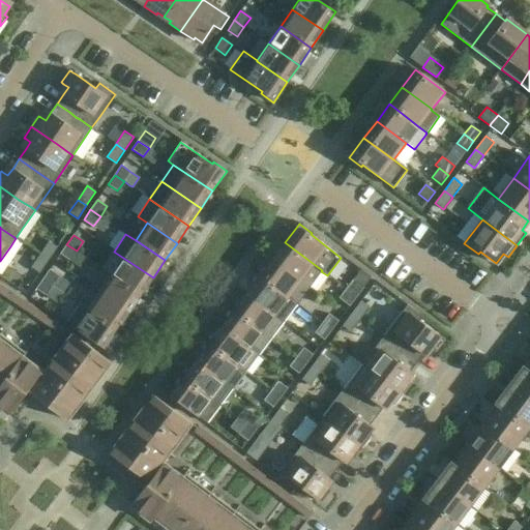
[(39,255),(49,261),(58,247),(49,241),(39,255)]
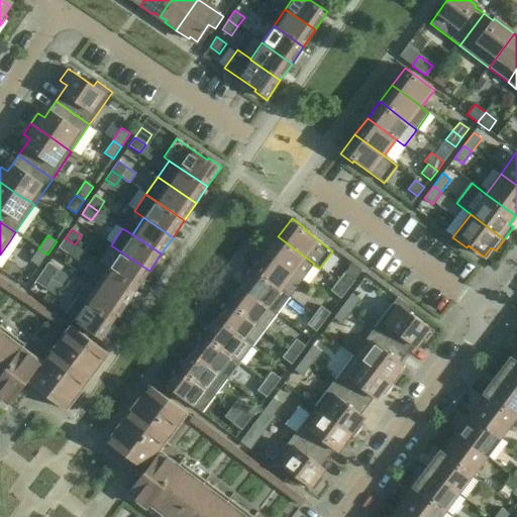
[(301,280),(313,265),(314,264),(306,257),(278,236),(266,253),(301,280)]
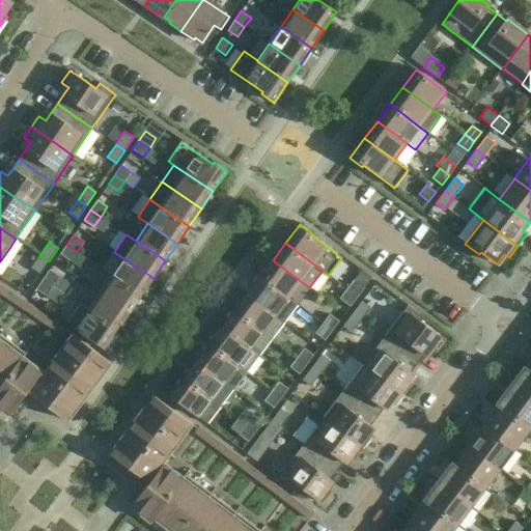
[(70,261),(77,251),(66,245),(60,254),(70,261)]
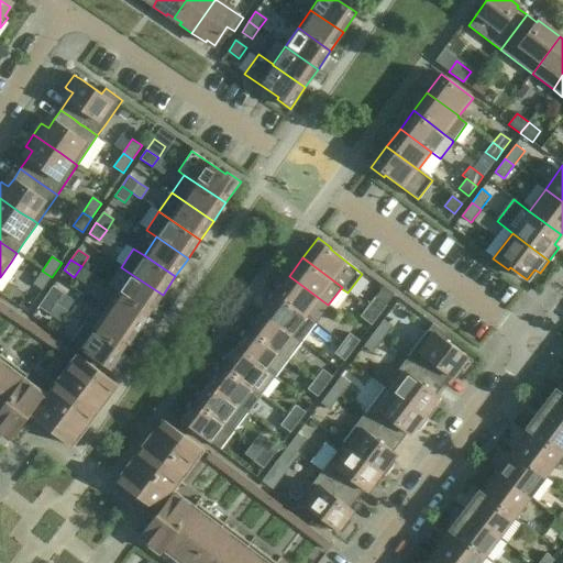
[(42,290),(52,277),(42,271),(33,284),(42,290)]
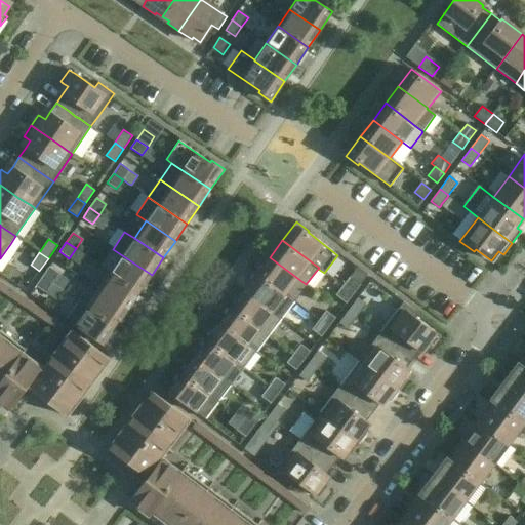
[(139,292),(152,275),(122,255),(111,273),(139,292)]
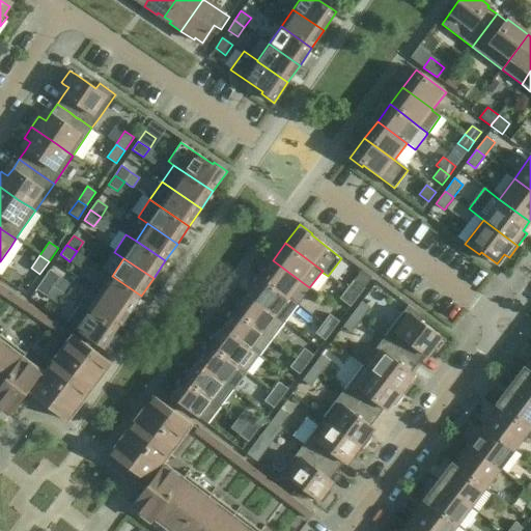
[(297,305),(309,287),(273,260),(260,277),(297,305)]
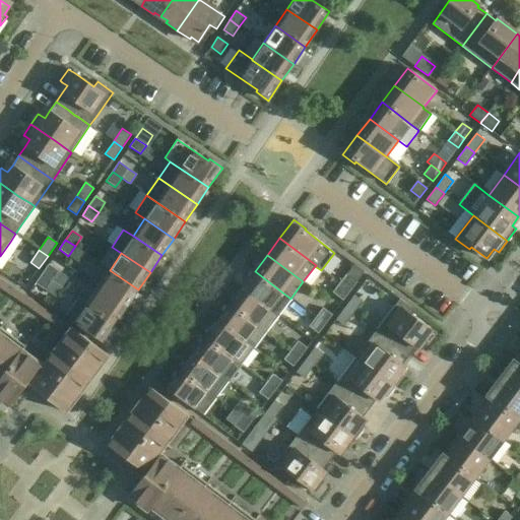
[(42,274),(51,280),(58,271),(49,264),(42,274)]
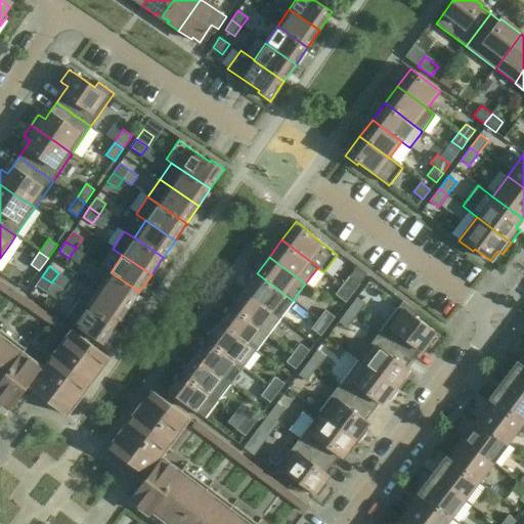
[(342,286),(353,294),(359,285),(367,274),(357,266),(342,286)]
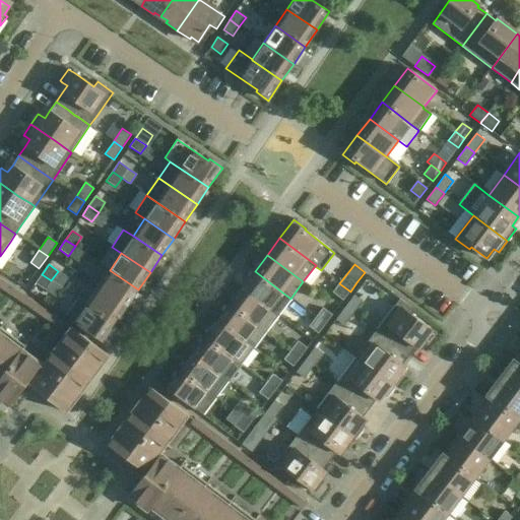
[(126,307),(138,289),(110,270),(98,287),(126,307)]
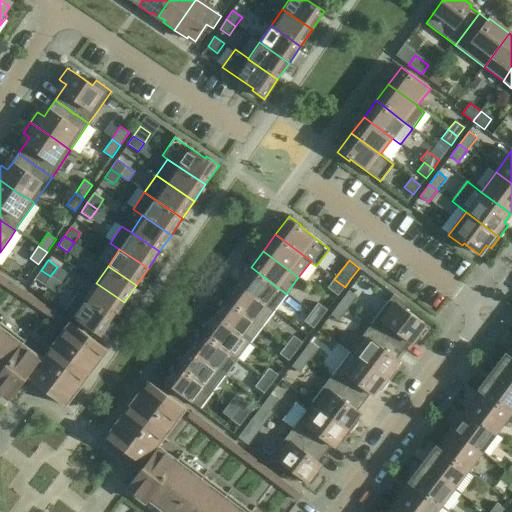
[(274,310),(286,294),(251,267),(238,283),(274,310)]
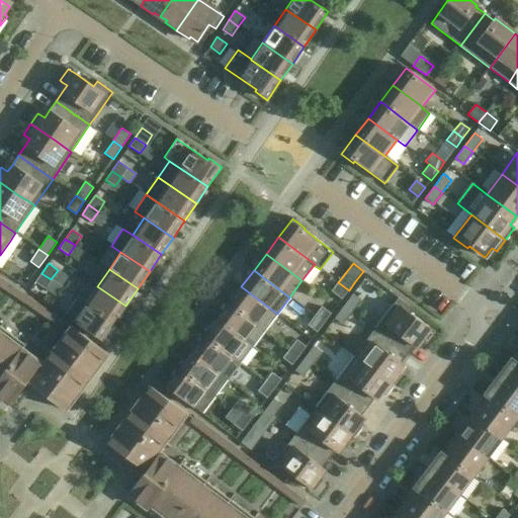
[(45,288),(51,279),(41,273),(35,282),(45,288)]
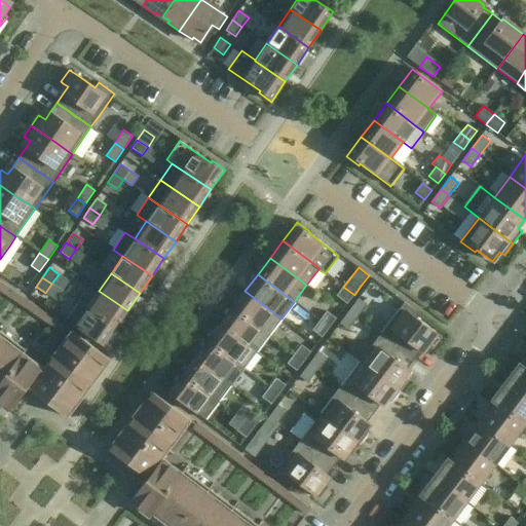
[(0,291),(62,333),(66,327),(0,282),(0,291)]
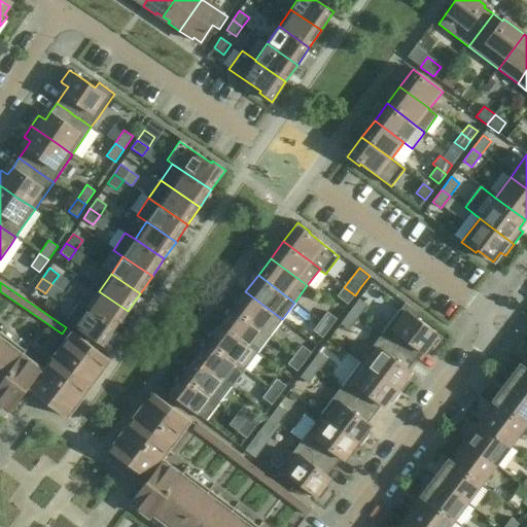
[(348,305),(355,295),(344,287),(338,296),(348,305)]
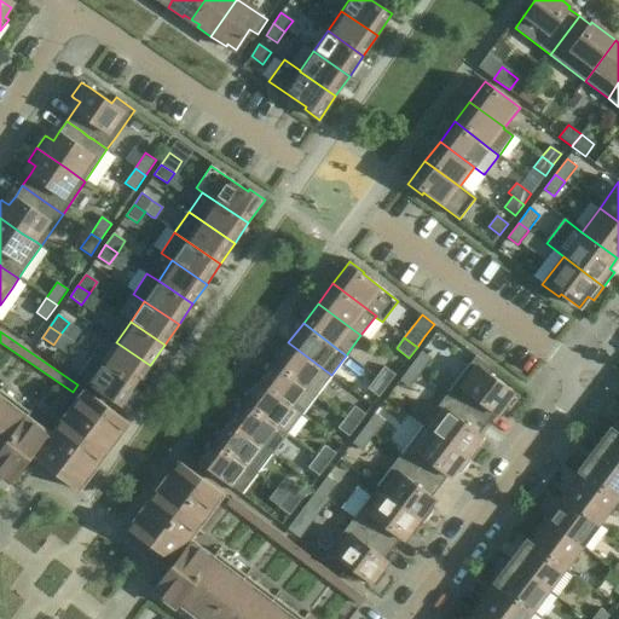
[(137,386),(150,365),(116,342),(103,362),(137,386)]
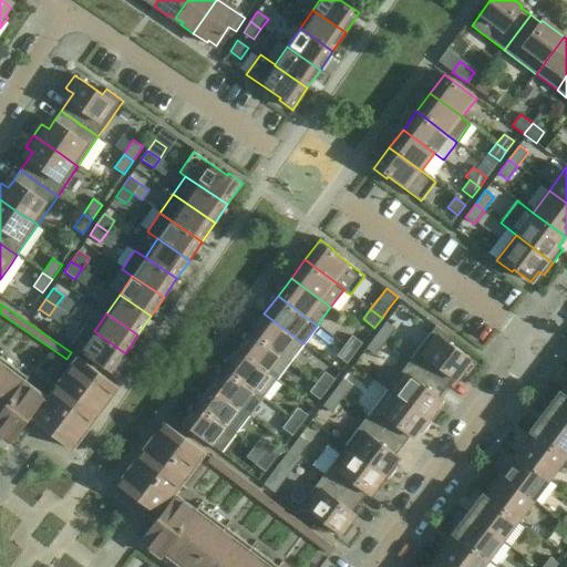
[(289,361),(303,343),(264,313),(250,331),(289,361)]
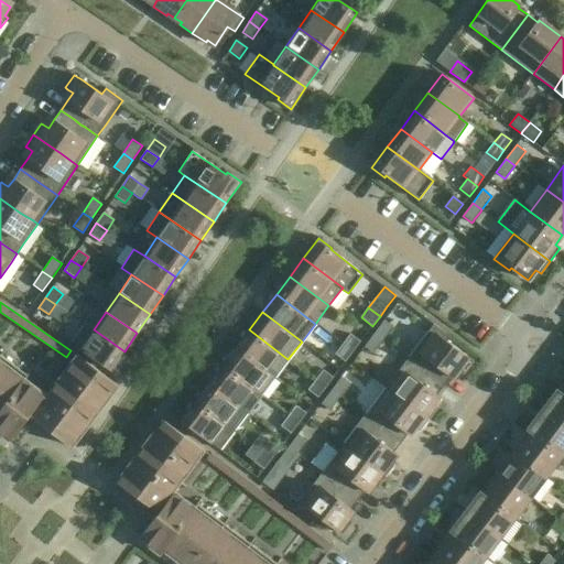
[(373,333),(383,340),(393,326),(384,320),(373,333)]
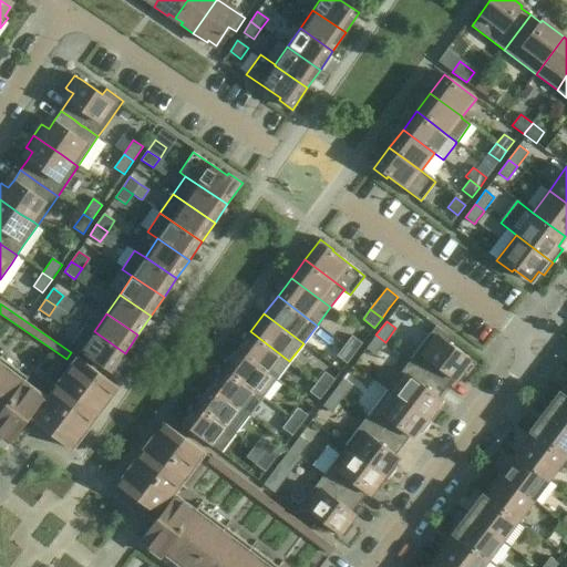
[(125,353),(94,331),(84,326),(71,344),(112,372),(125,353)]
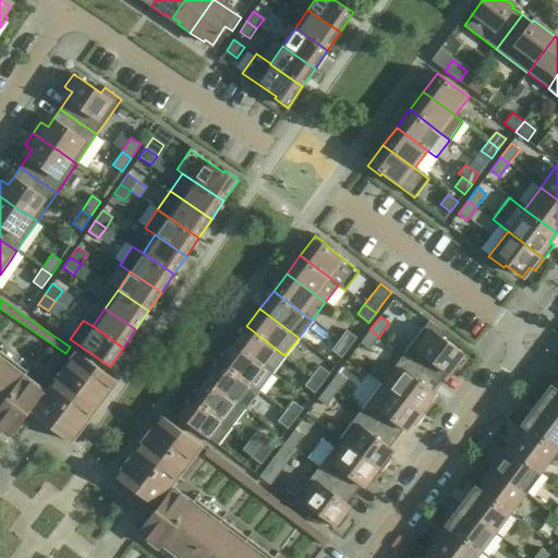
[(403,354),(439,381),(452,365),(459,370),(468,359),(441,338),(445,332),(428,320),(403,354)]
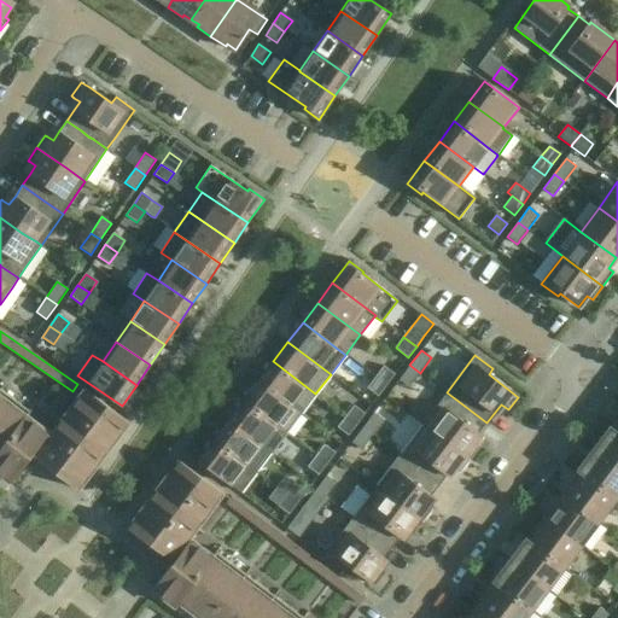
[(301,414),(315,394),(273,361),(258,382),(291,407),(301,414)]
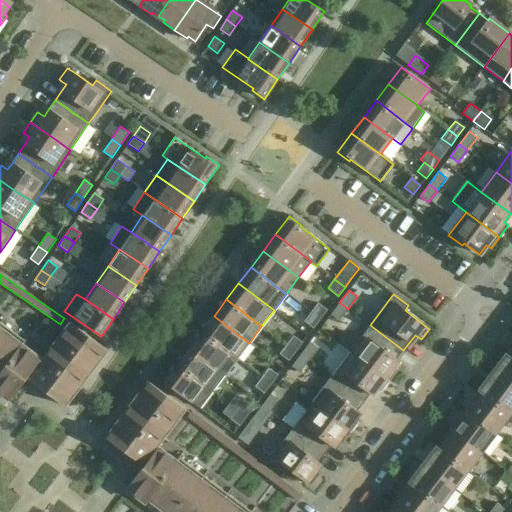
[(338,321),(348,309),(339,302),(330,315),(338,321)]
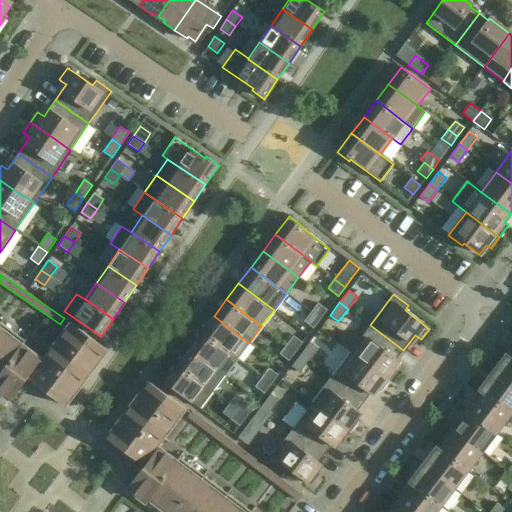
[(311,313),(320,319),(327,310),(318,304),(311,313)]
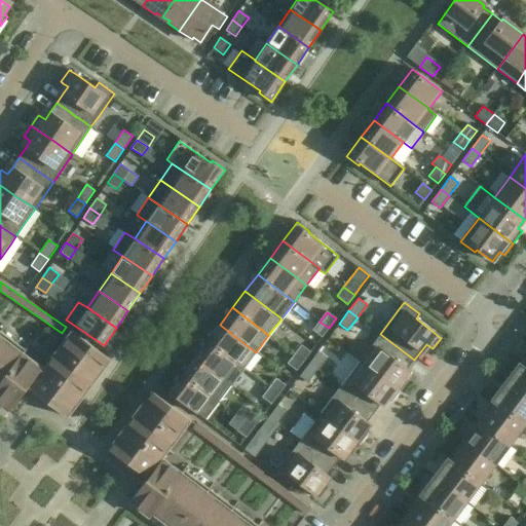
[(322,337),(329,328),(320,322),(312,331),(322,337)]
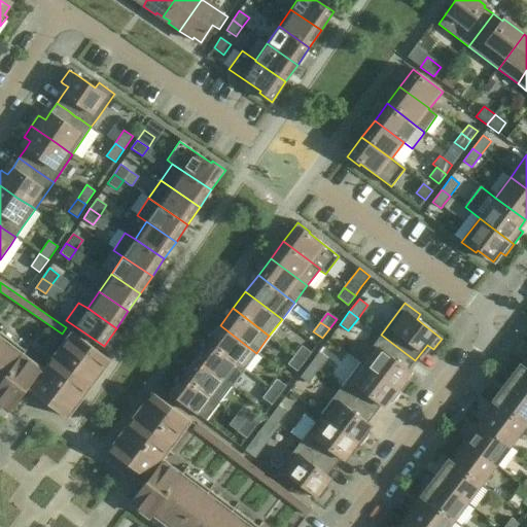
[(220,325),(207,342),(236,363),(235,363),(243,370),(256,353),(248,347),(220,325)]
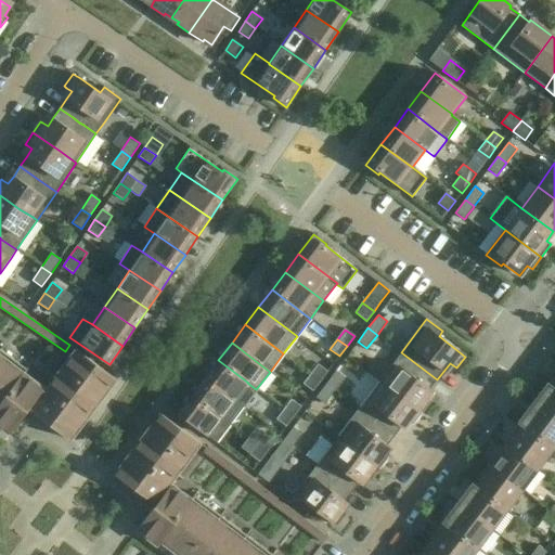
[(42,396),(46,391),(24,375),(27,370),(0,349),(0,425),(10,434),(28,409),(31,411),(42,396)]
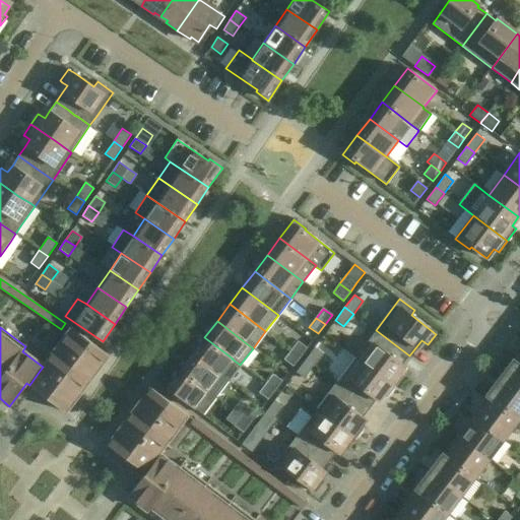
[(61,342),(96,369),(108,354),(72,328),(61,342)]
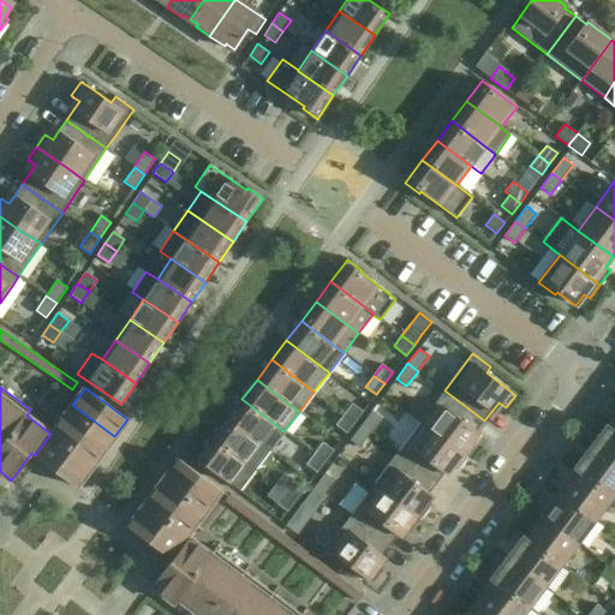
[(470,440),(484,421),(445,390),(422,422),(469,458),(477,446),(470,440)]
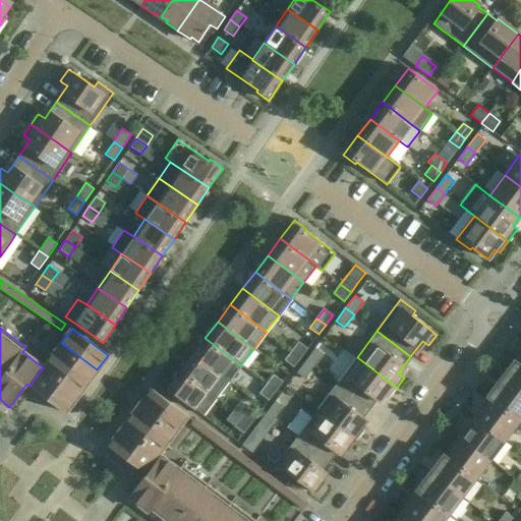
[(221,375),(232,359),(233,359),(205,338),(192,354),(221,375)]
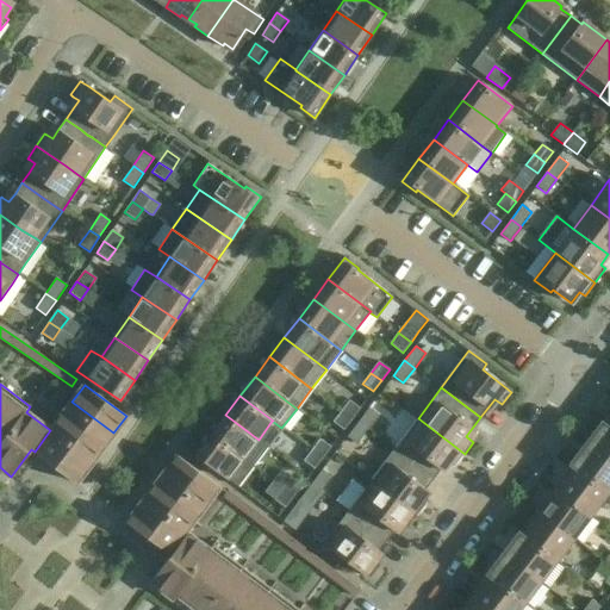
[(342,411),(352,419),(360,409),(349,400),(342,411)]
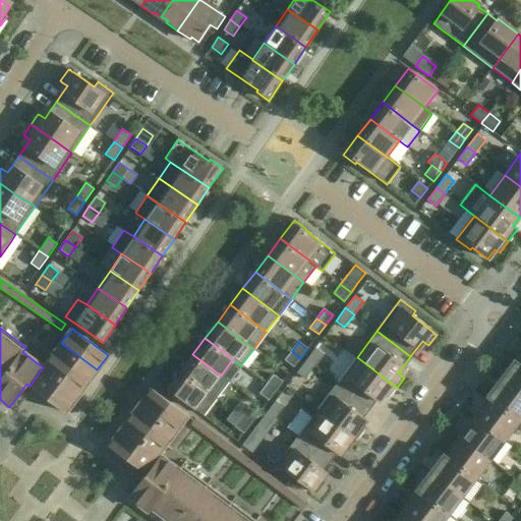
[(87,384),(97,369),(61,343),(51,357),(87,384)]
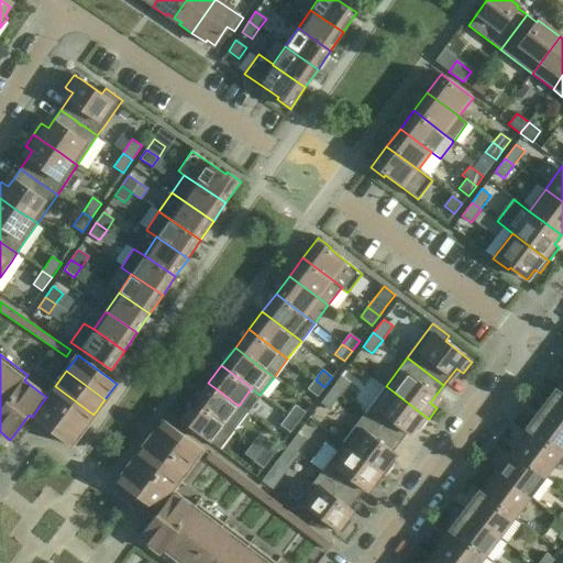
[(331,389),(340,396),(350,383),(341,376),(331,389)]
